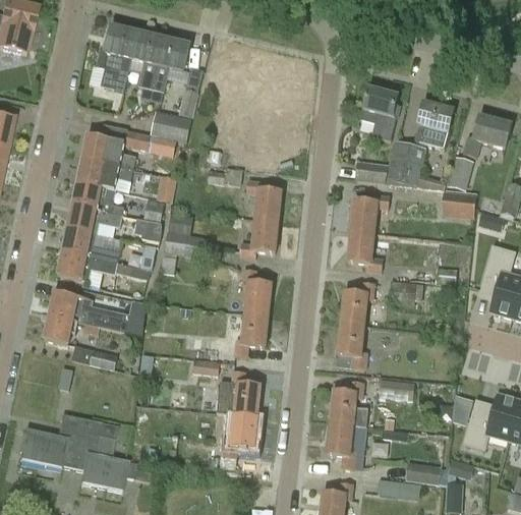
[(7,1),(3,14),(0,13),(0,48),(25,55),(32,32),(38,8),(7,1)]
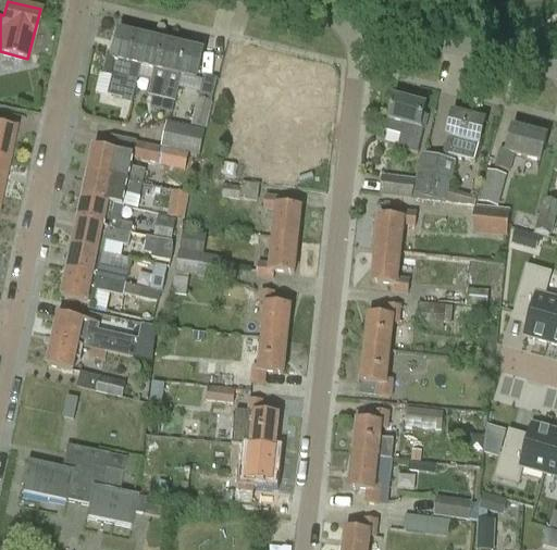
[(132,100),(140,62),(147,35),(119,27),(114,49),(110,48),(104,71),(112,72),(108,90),(123,95),(122,98),(132,100)]
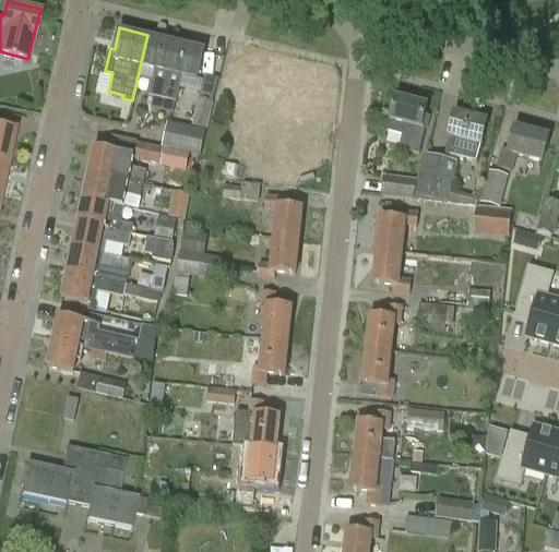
[(175,42),(147,35),(141,62),(154,66),(149,92),(163,95),(175,42)]
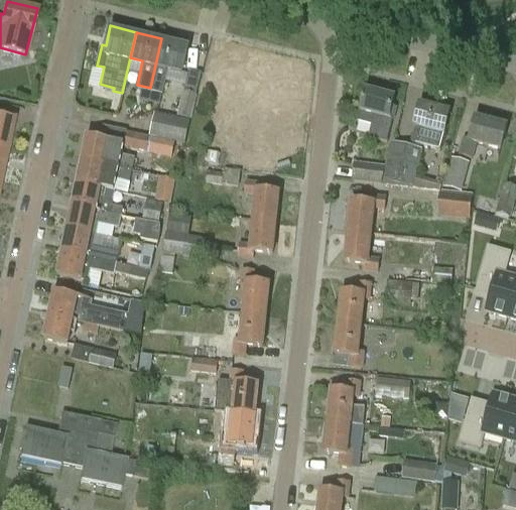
[(187,44),(161,38),(150,88),(162,91),(167,67),(181,70),(187,44)]
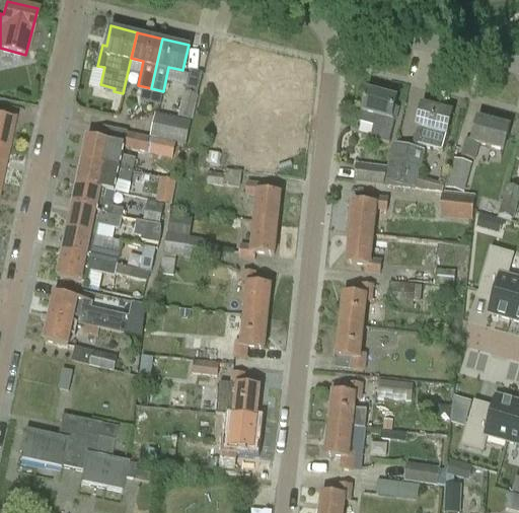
[(214,80),(289,99),(292,86),(277,82),(282,64),(222,48),(214,80)]
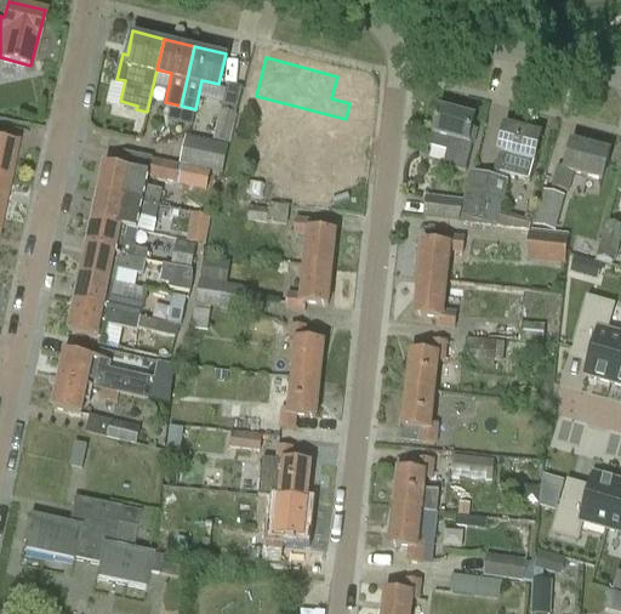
[(212,135),(229,140),(237,109),(235,109),(243,83),(227,79),(221,104),(220,104),(212,135)]
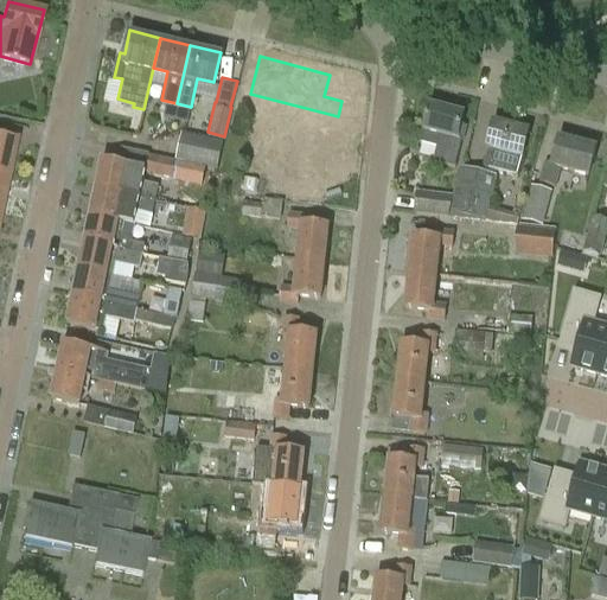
[(429,101),(422,126),(420,139),(436,142),(433,157),(455,163),(466,121),(460,120),(464,109),(429,101)]
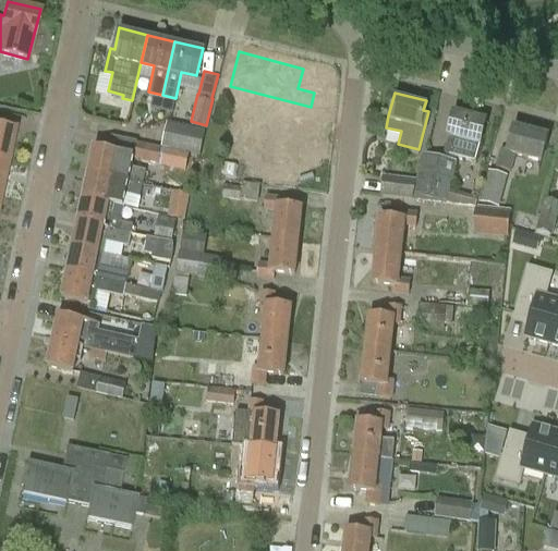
[(453,108),(447,131),(443,150),(474,159),(485,117),(453,108)]
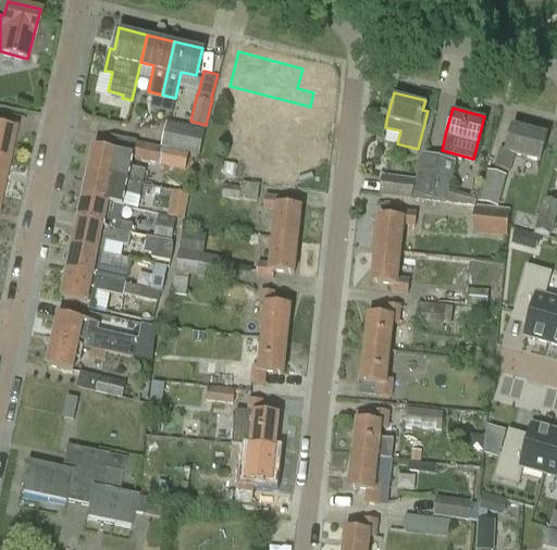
[(205,126),(165,117),(160,142),(199,151),(205,126)]
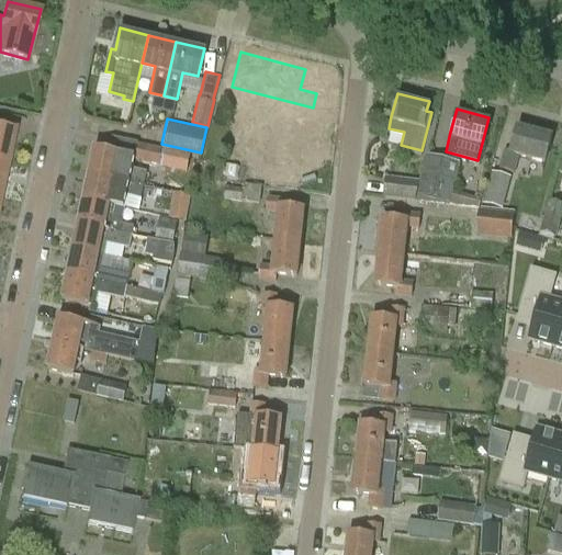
[(0,123),(0,157),(8,159),(14,126),(0,123)]
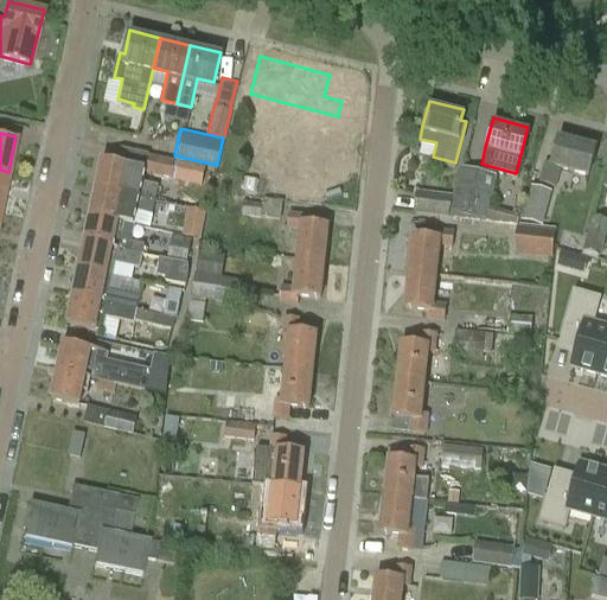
[(558,134),(553,159),(544,157),(538,177),(554,180),(558,163),(587,171),(594,144),(558,134)]
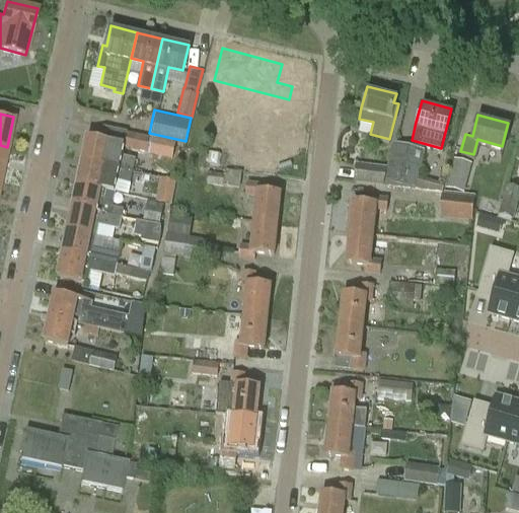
[(124,142),(110,139),(86,134),(81,158),(132,169),(135,155),(122,152),(124,144),(148,149),(152,134),(127,129),(124,142)]
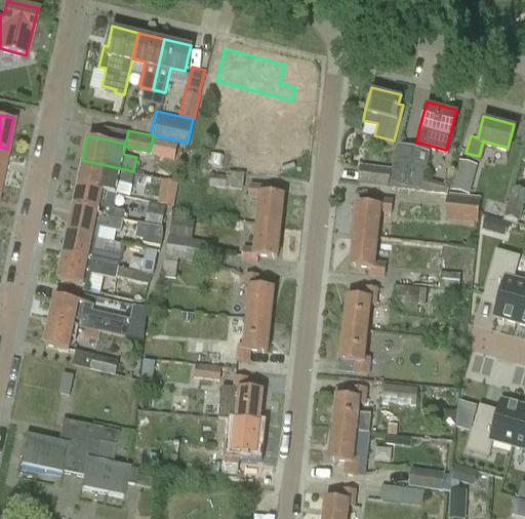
[(399,141),(393,165),(360,161),(358,181),(388,185),(446,191),(449,181),(423,174),(430,148),(399,141)]
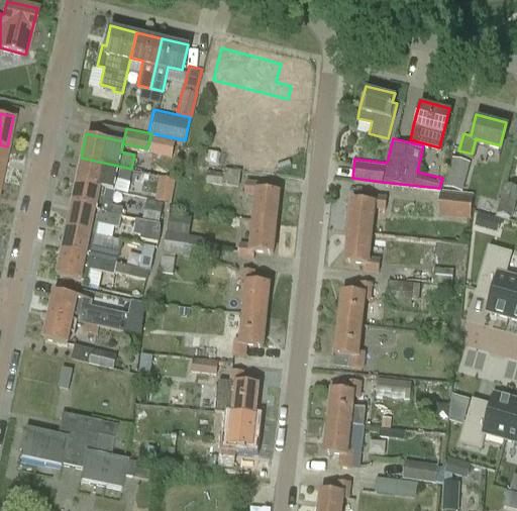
[(76,181),(105,187),(105,186),(114,188),(116,177),(129,180),(131,169),(81,158),(76,181)]
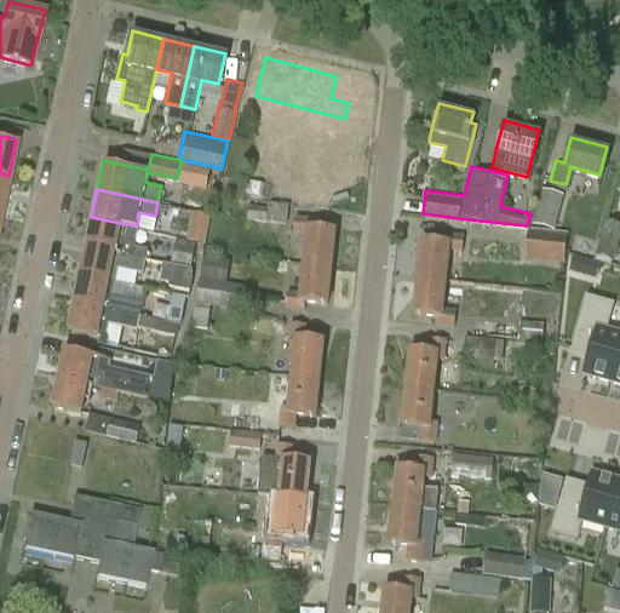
[(550,213),(556,193),(539,189),(533,210),(550,213)]
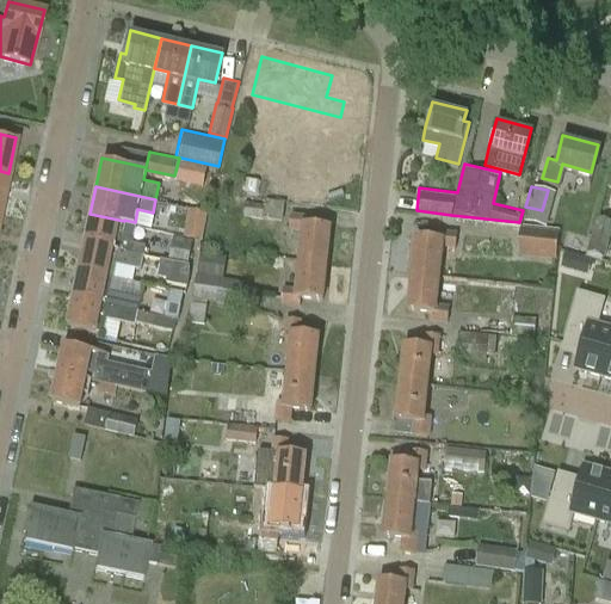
[(245,198),(244,213),(261,215),(264,201),(245,198)]
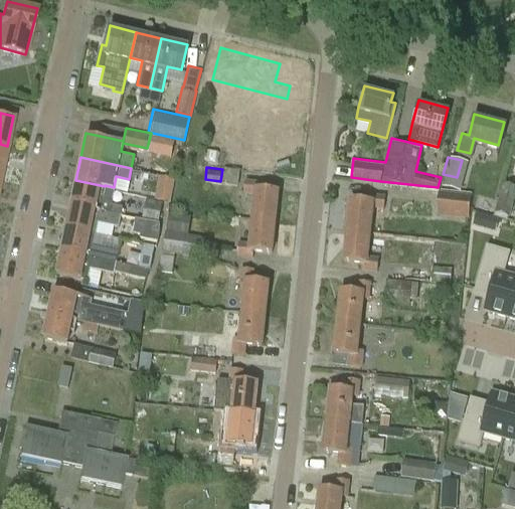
[(170,199),(174,175),(158,172),(154,196),(170,199)]
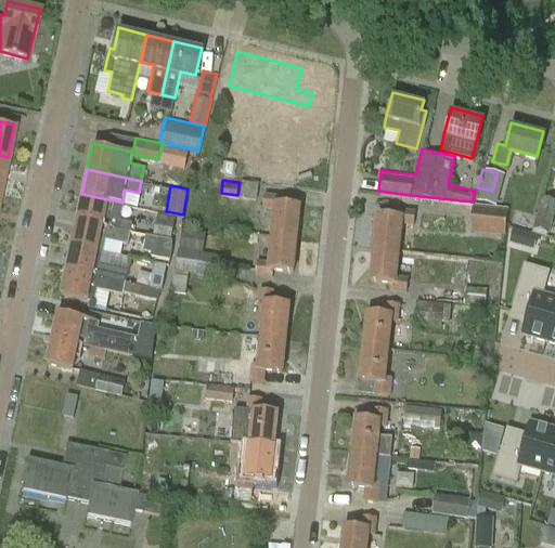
[(113,200),(81,194),(77,218),(129,230),(131,220),(120,217),(120,213),(111,211),(113,200)]
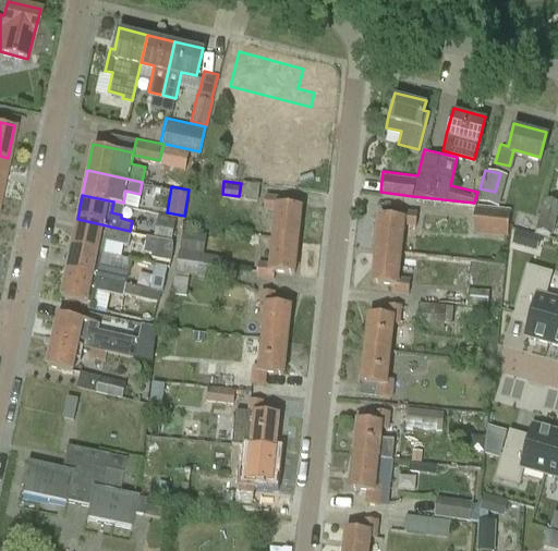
[(301,205),(281,203),(282,197),(266,195),(264,209),(276,210),(274,236),(298,239),(301,205)]
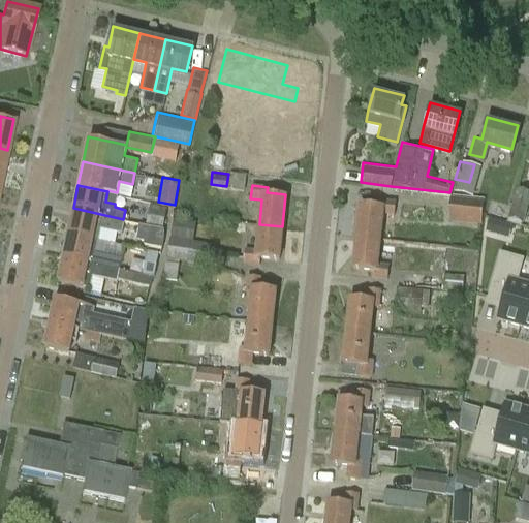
[(523,219),(528,195),(528,188),(517,185),(509,215),(523,219)]
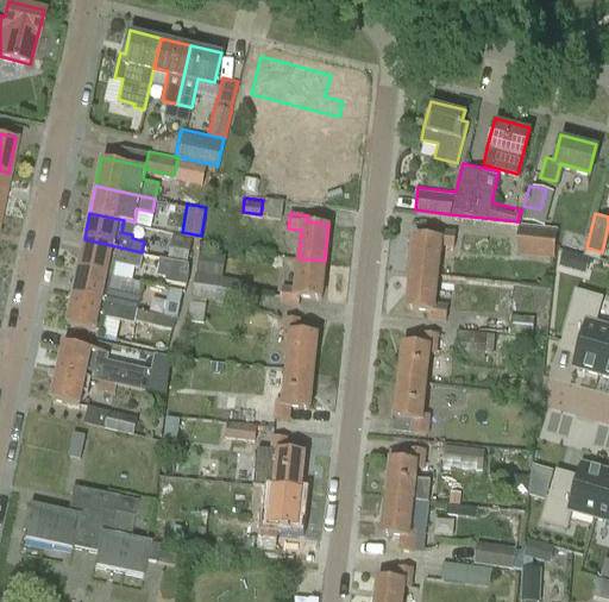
[(556,225),(519,223),(516,250),(553,254),(556,225)]
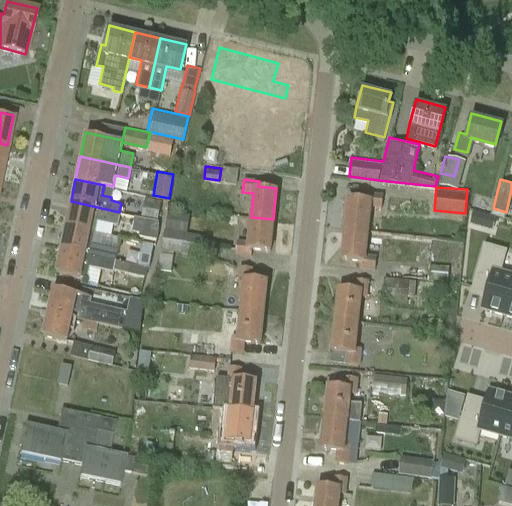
[(348,194),(345,225),(367,228),(370,203),(381,204),(383,192),(367,190),(366,196),(348,194)]
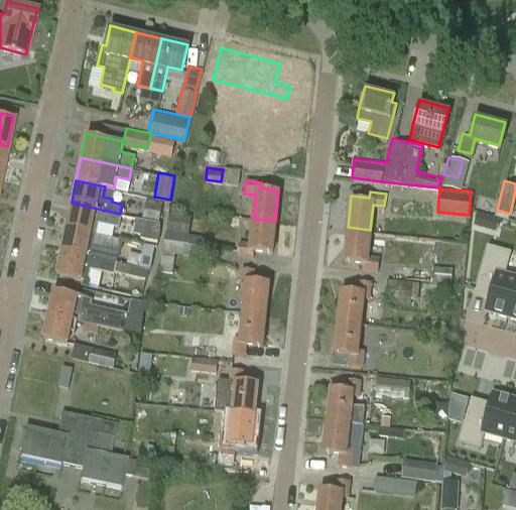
[(142,218),(158,220),(162,199),(145,197),(142,218)]
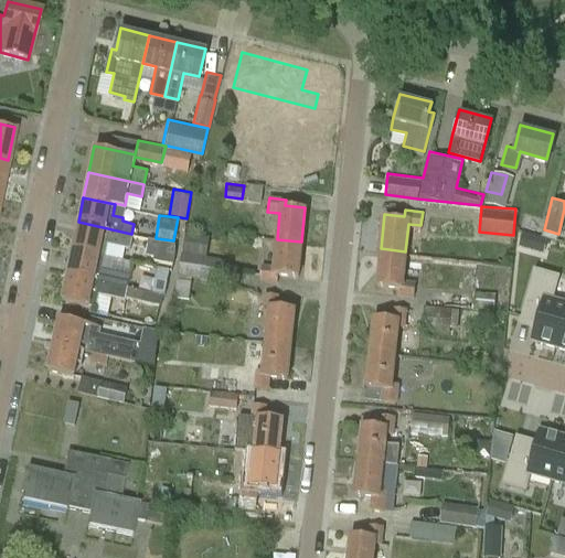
[(78,222),(73,247),(98,253),(98,251),(105,254),(107,240),(129,245),(131,234),(78,222)]
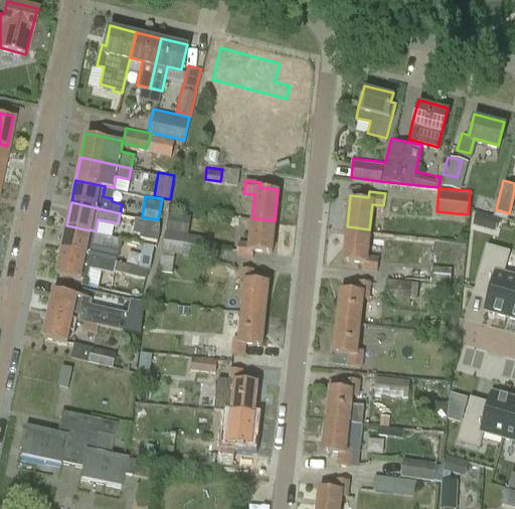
[(139,234),(155,237),(158,221),(142,218),(139,234)]
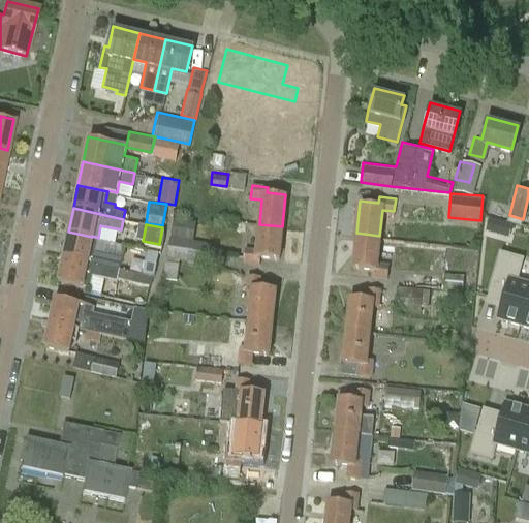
[(259,224),(256,251),(245,250),(244,262),(259,263),(260,257),(278,258),(282,226),(259,224)]
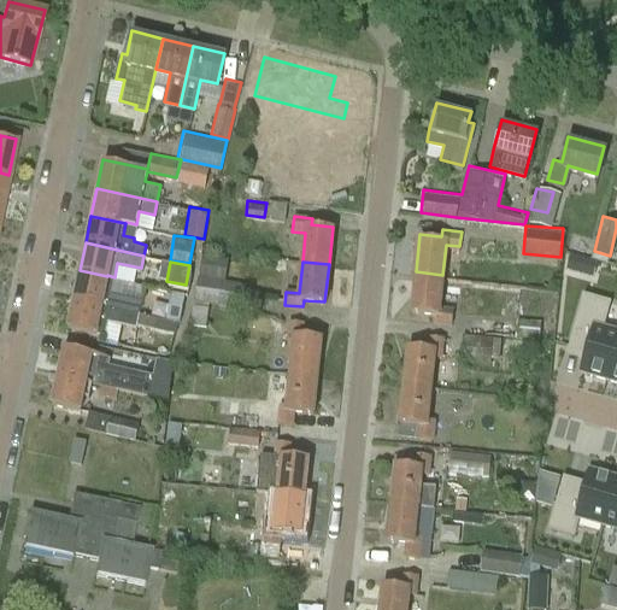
[(107,276),(80,270),(74,298),(139,311),(141,298),(105,289),(107,276)]
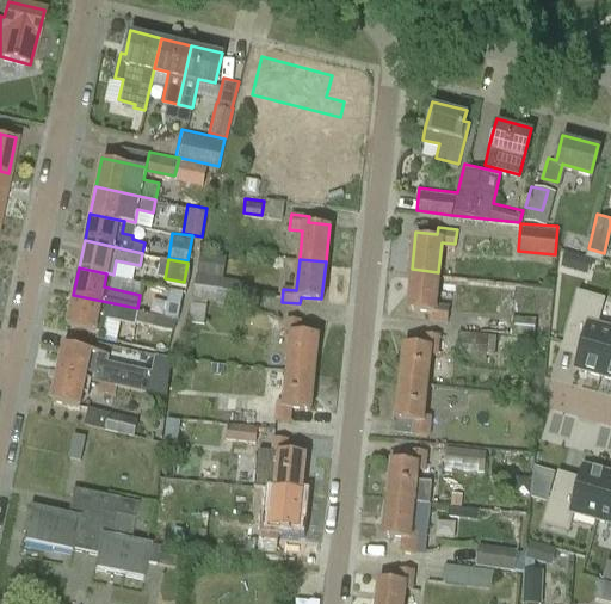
[(438,272),(412,269),(408,306),(430,308),(429,315),(448,318),(449,303),(436,302),(438,272)]
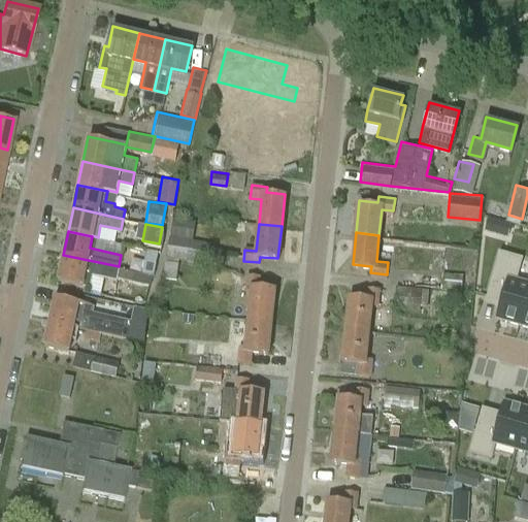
[(166,255),(178,257),(208,261),(211,240),(193,237),(170,234),(169,234),(166,255)]
